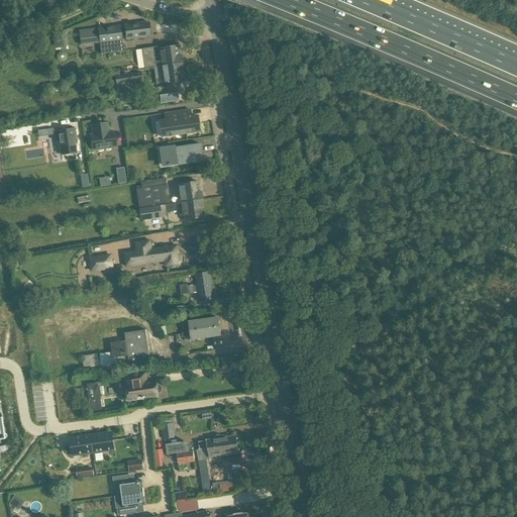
[(99,42),(99,43),(100,55),(122,52),(120,36),(124,35),(125,39),(149,36),(148,22),(123,25),(123,26),(119,26),(79,31),(81,45),(99,42)]
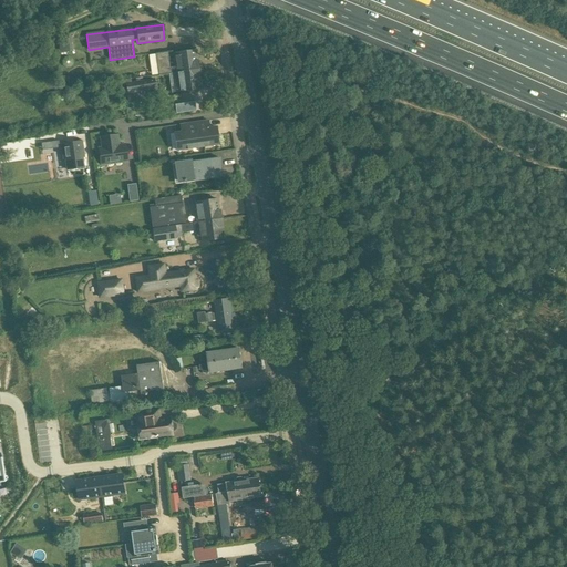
[(59,37),(60,53),(72,52),(70,35),(59,37)]
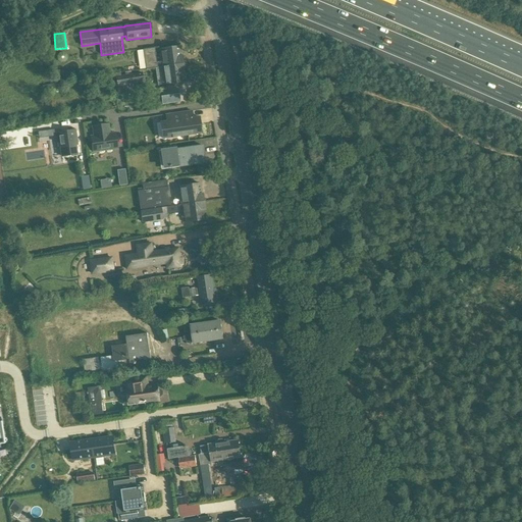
[(183,63),(180,46),(155,50),(154,47),(144,49),(146,69),(156,67),(183,63)]
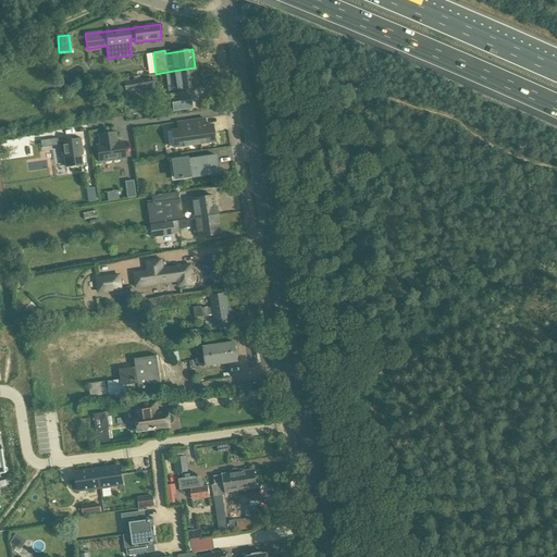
[(198,87),(195,67),(166,72),(168,76),(174,75),(176,90),(198,87)]
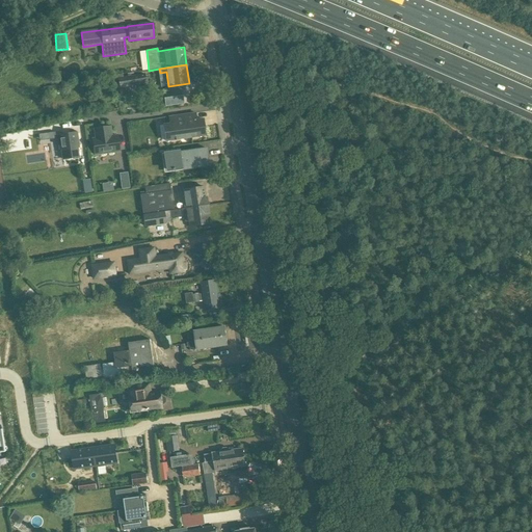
[(144,74),(118,79),(121,87),(147,82),(144,74)]
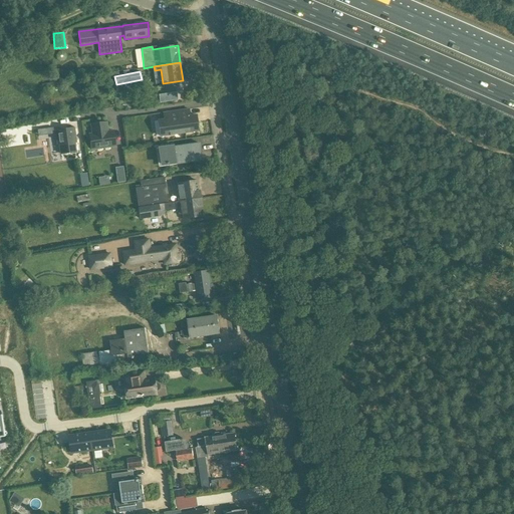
[(55,88),(54,81),(41,84),(42,91),(55,88)]
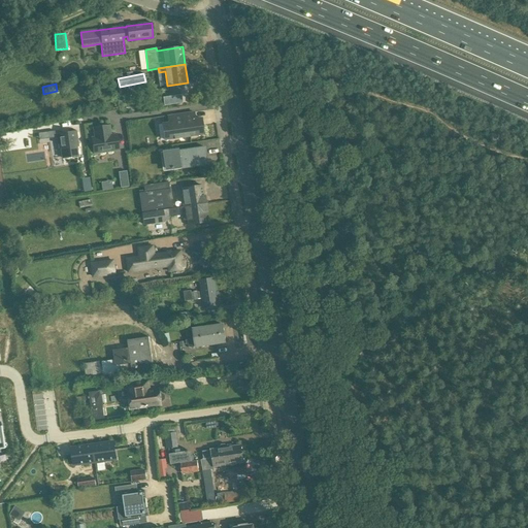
[(164,106),(183,103),(180,95),(163,98),(164,106)]
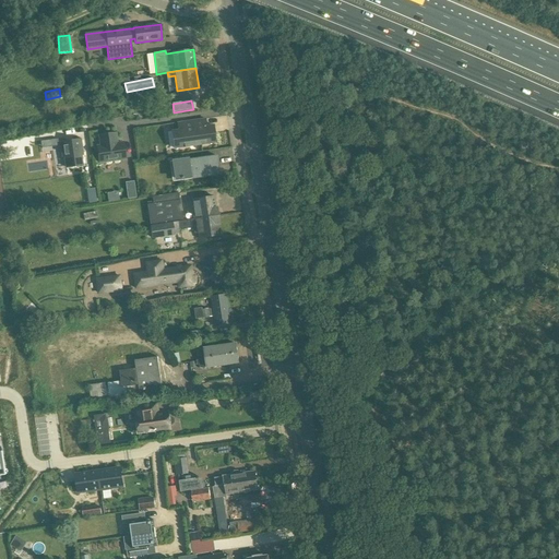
[(213,126),(206,127),(205,119),(177,123),(178,130),(171,131),(174,149),(215,143),(213,126)]
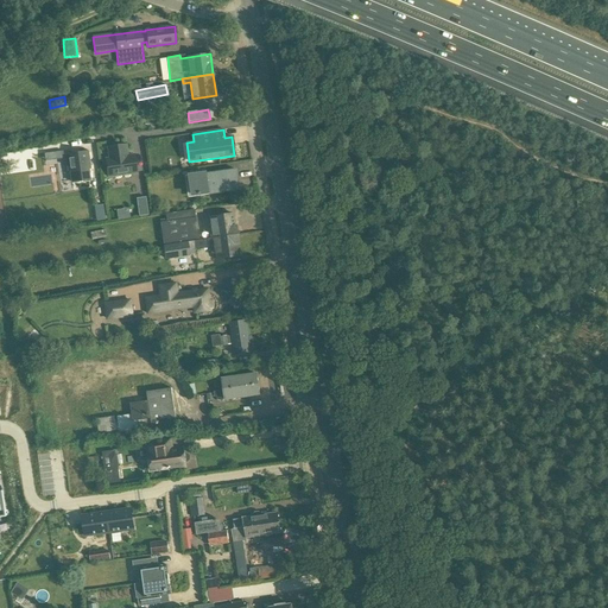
[(105,159),(108,177),(137,173),(134,156),(127,156),(125,145),(107,147),(109,159),(105,159)]
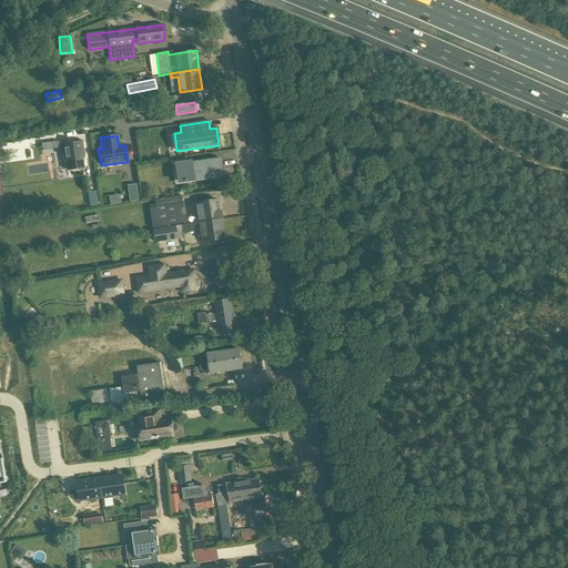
[(81,142),(61,144),(63,160),(66,160),(67,171),(83,168),(82,158),(83,158),(81,142)]
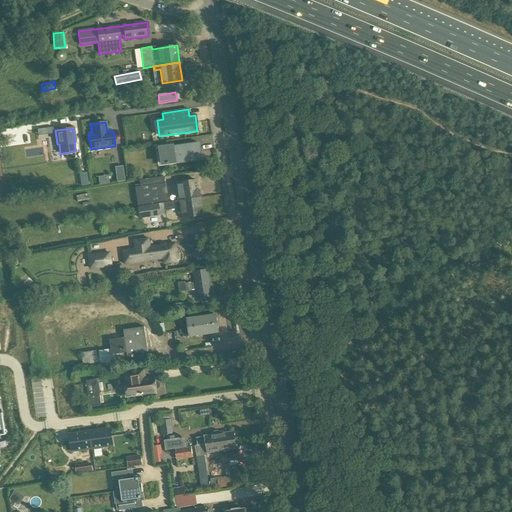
[(174,162),(181,161),(181,162),(192,160),(193,167),(205,165),(204,160),(201,160),(199,143),(173,147),(173,145),(155,148),(155,149),(159,148),(161,164),(174,162)]
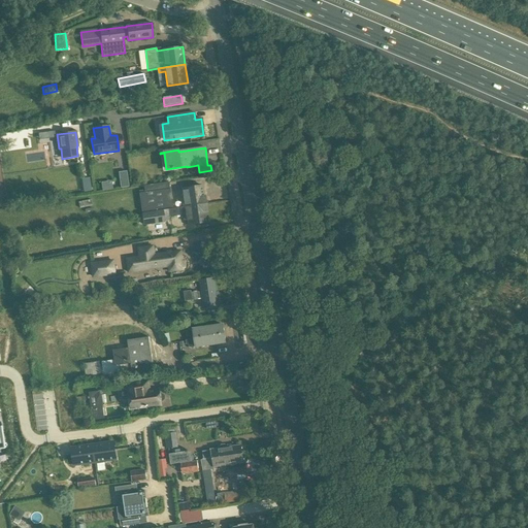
[(126,171),(118,172),(121,188),(128,187),(126,171)]
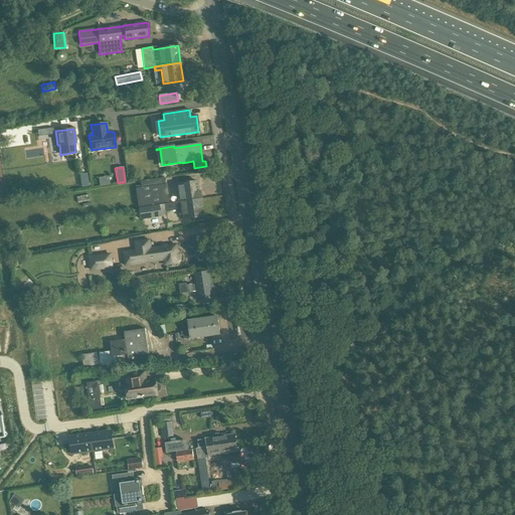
[(88,173),(79,174),(81,187),(90,186),(88,173)]
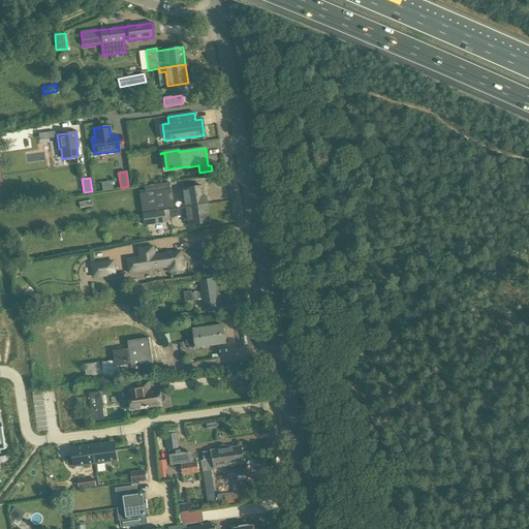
[(169,183),(138,187),(143,212),(173,207),(169,183)]
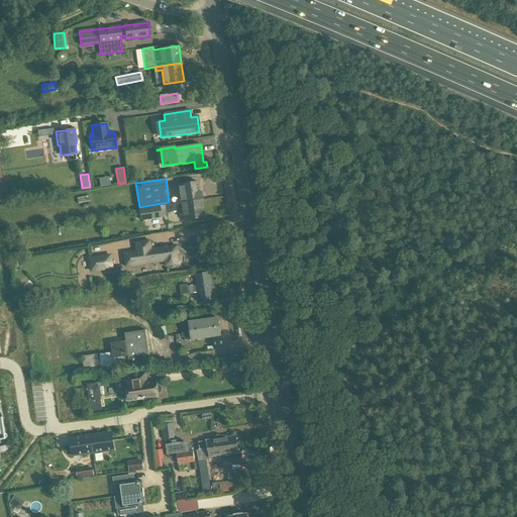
[(178,185),(180,202),(200,199),(198,182),(178,185)]
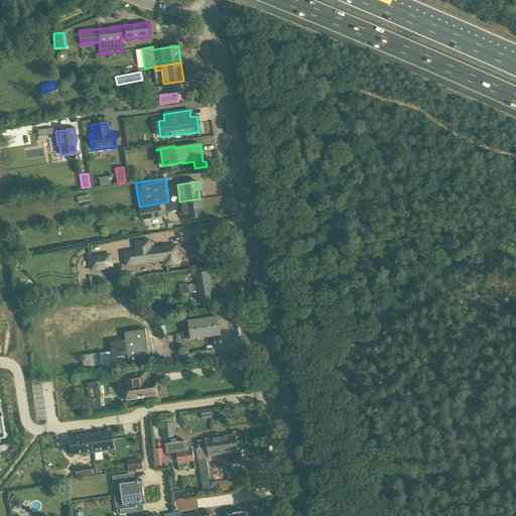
[(203,217),(200,199),(179,202),(181,212),(178,212),(178,216),(181,216),(182,220),(203,217)]
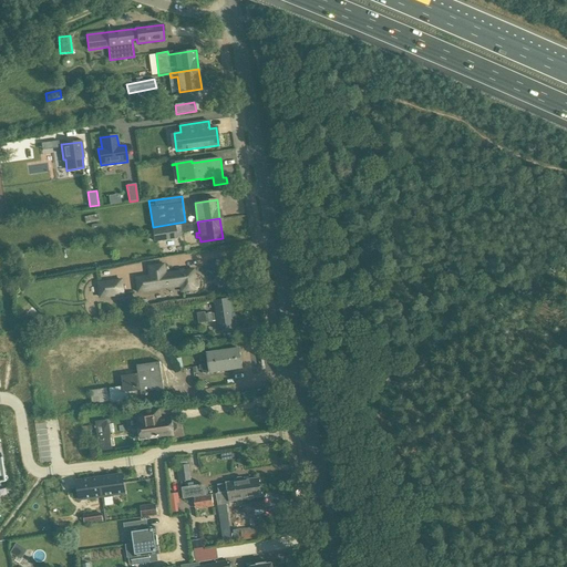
[(175,226),(175,227),(176,237),(176,238),(183,237),(183,233),(193,232),(192,223),(175,226)]
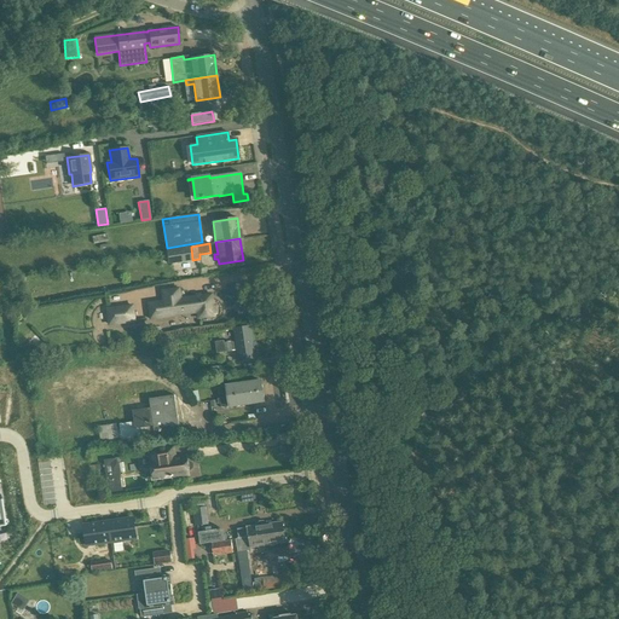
[(192,259),(191,248),(167,252),(168,262),(192,259)]
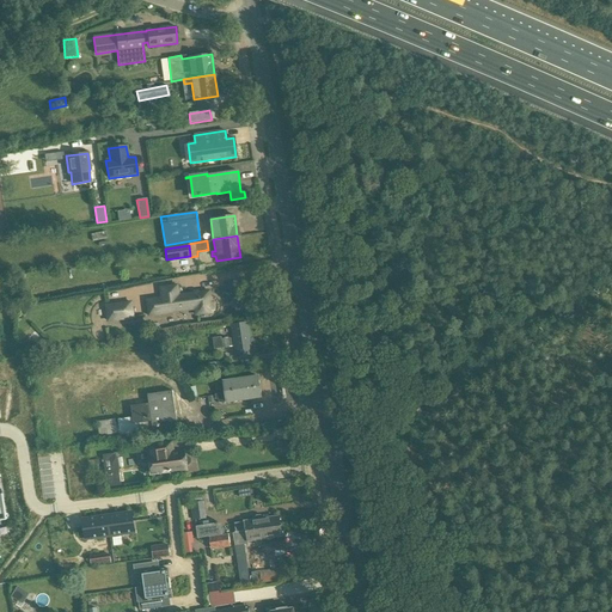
[(163,298),(147,300),(150,316),(173,311),(173,307),(195,304),(196,313),(214,311),(210,289),(179,295),(177,286),(161,288),(163,298)]
